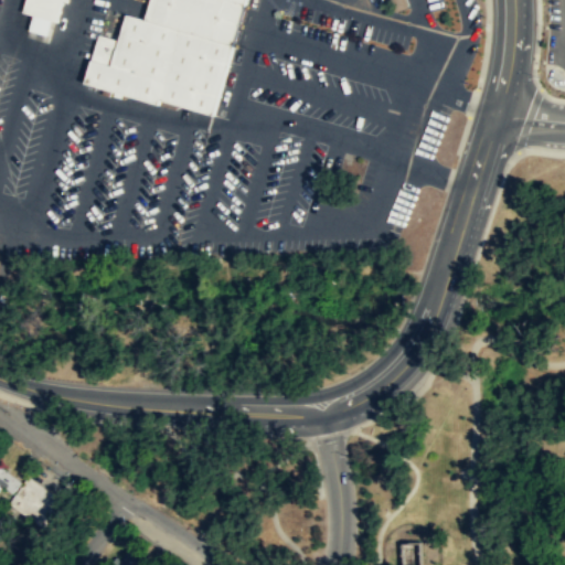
[(24,0),(21,12),(55,22),(62,0),(24,0)]
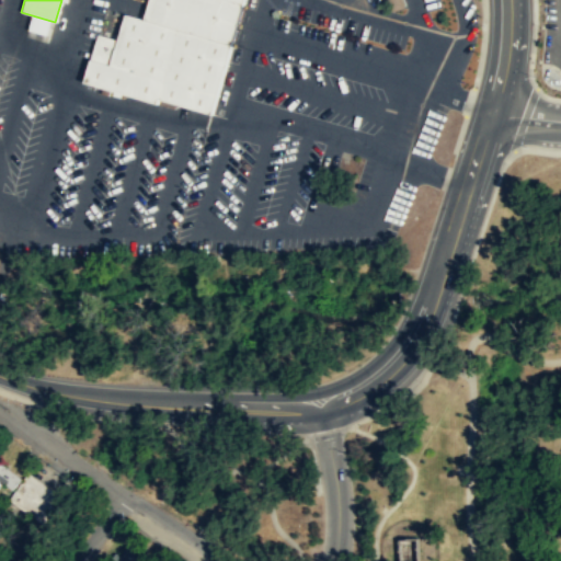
[(212,114),(244,0),(148,0),(144,19),(125,13),(117,39),(98,34),(83,81),(157,103),(158,99),(212,114)]
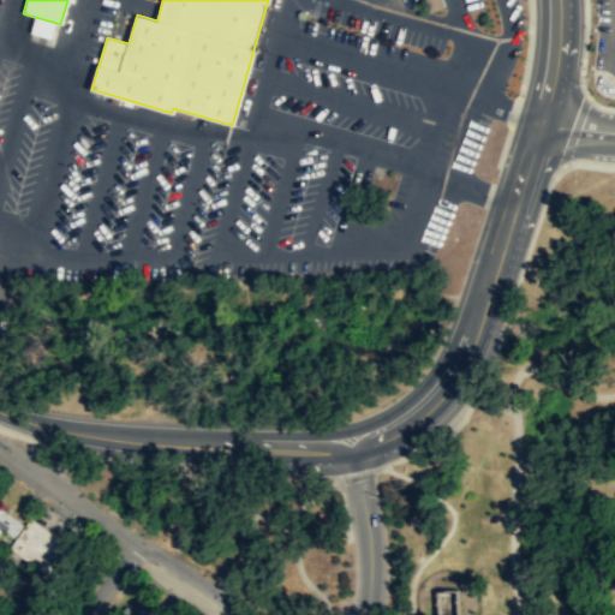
[(11,538),(21,525),(0,509),(0,535),(3,532),(11,538)]
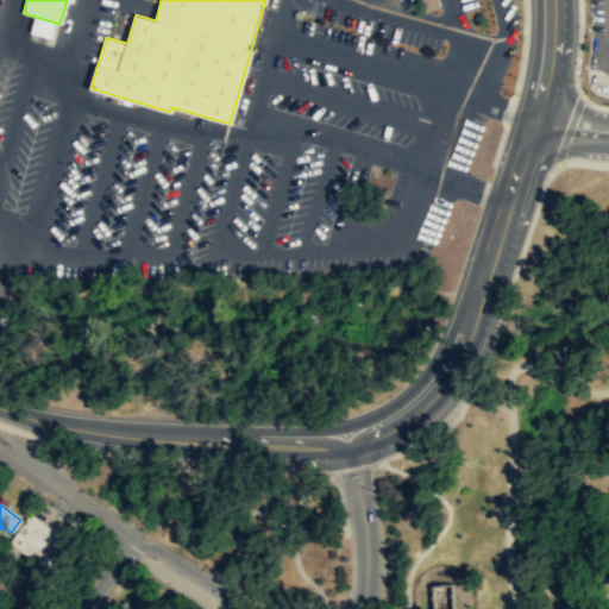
[(10,542),(50,569),(69,544),(30,514),(10,542)]
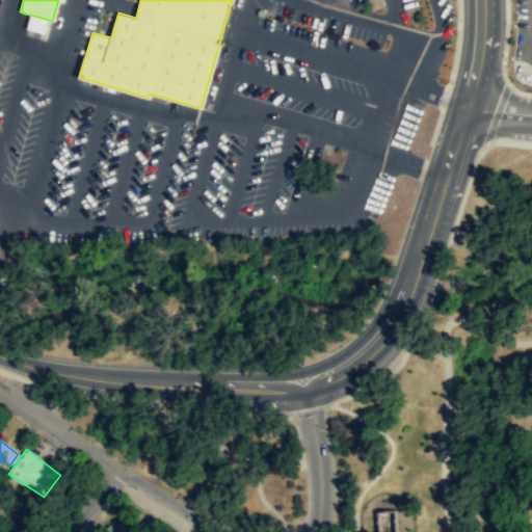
[(378,531),(399,531),(399,509),(378,510),(378,531)]
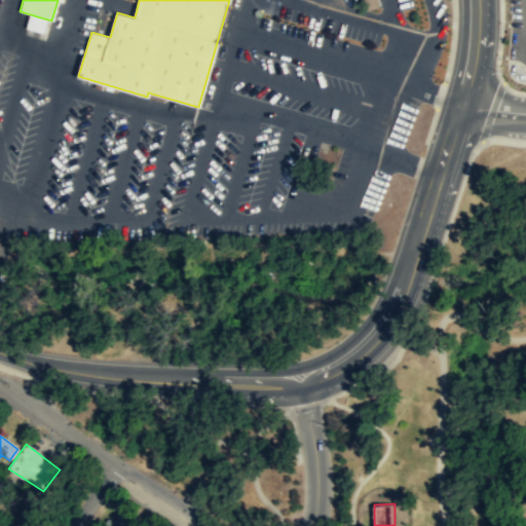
[(104,525),(137,525),(117,510),(104,525)]
